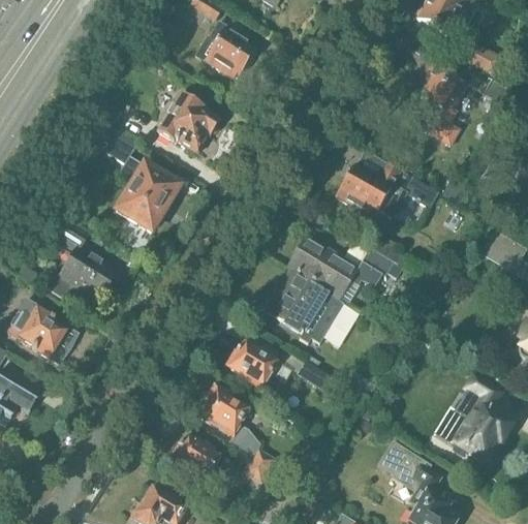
[(193,0),(191,3),(197,7),(216,19),(222,8),(208,0),(193,0)]
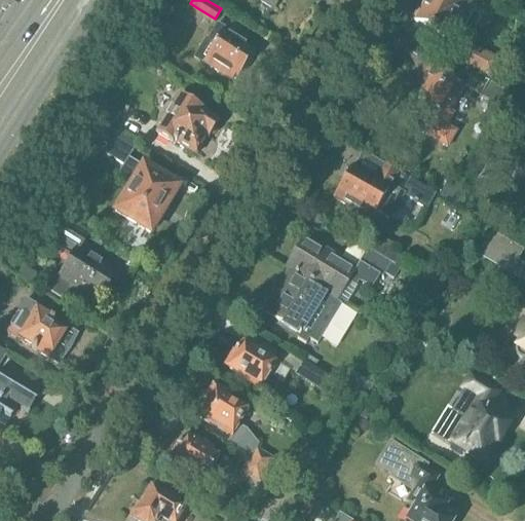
[(422,0),(414,17),(425,23),(439,30),(446,34),(456,39),(465,23),(455,16),(463,0),(422,0)]
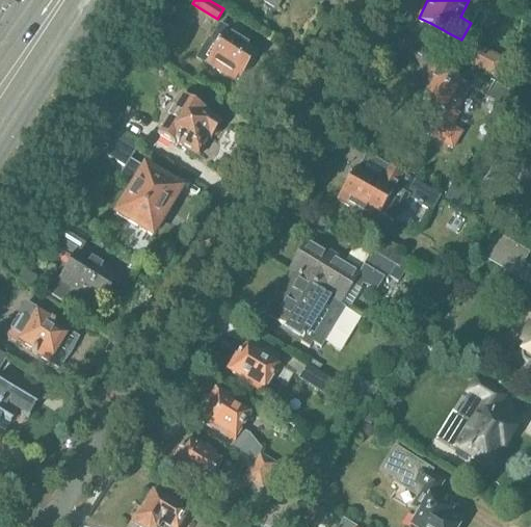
[(209,33),(196,54),(205,59),(235,77),(237,74),(240,75),(256,48),(236,35),(238,31),(220,21),(212,34),(209,33)]
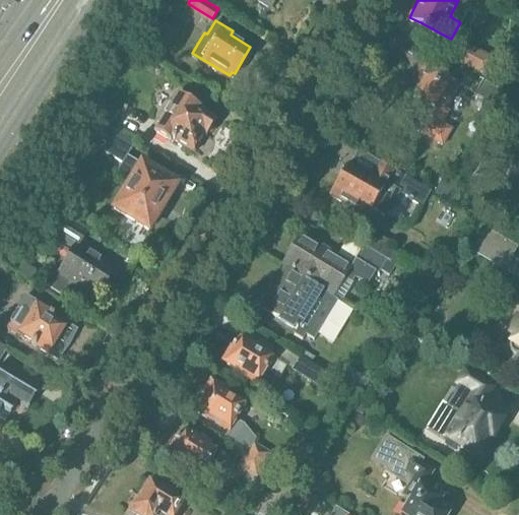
[(463,41),(455,56),(488,73),(496,58),(463,41)]
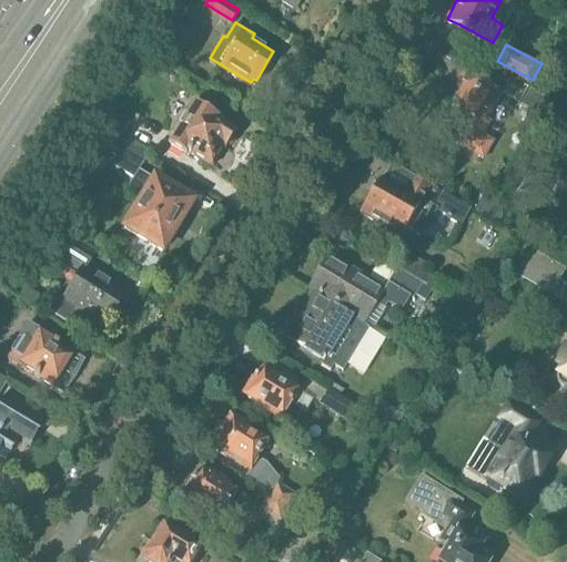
[(458,87),(452,99),(453,100),(452,102),(469,113),(455,139),(483,155),(494,136),(482,130),(490,116),(486,114),(502,90),(465,69),(458,81),(463,83),(461,88),(458,87)]
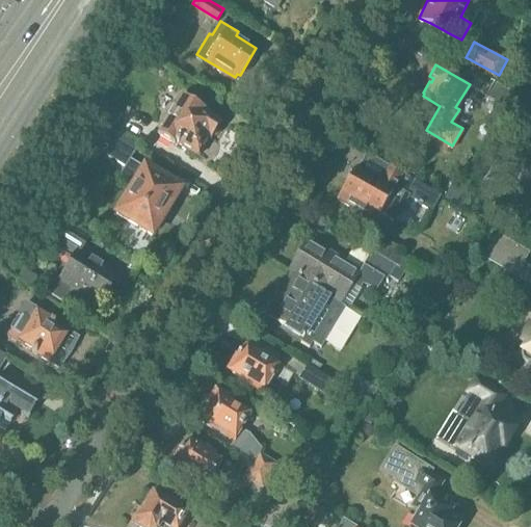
[(498,80),(490,95),(499,100),(492,111),(503,117),(518,93),(498,80)]
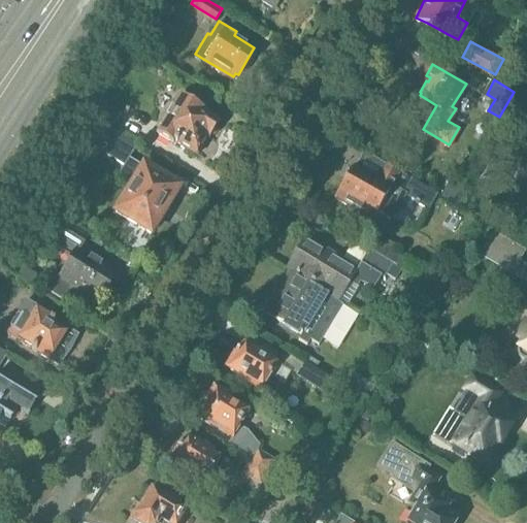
[(168,113),(161,126),(194,146),(197,141),(203,132),(209,135),(211,133),(216,132),(219,127),(218,123),(220,120),(203,109),(204,108),(197,103),(180,93),(173,105),(171,104),(166,113),(168,113)]
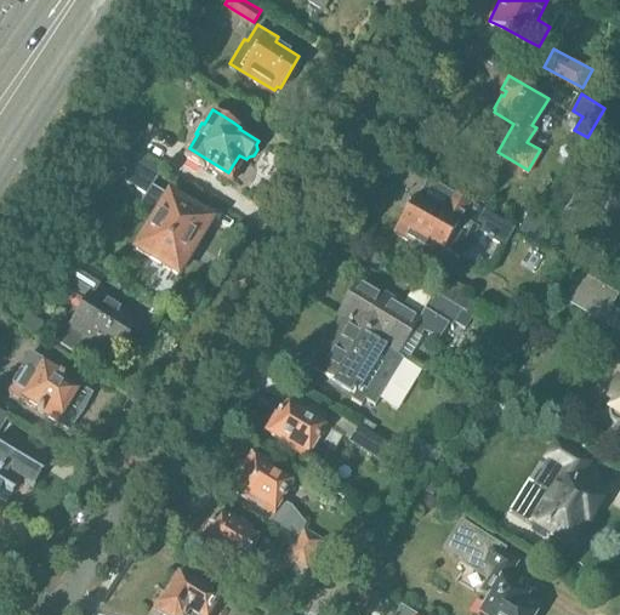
[(131,148),(121,164),(129,169),(124,177),(146,192),(152,181),(161,166),(131,148)]
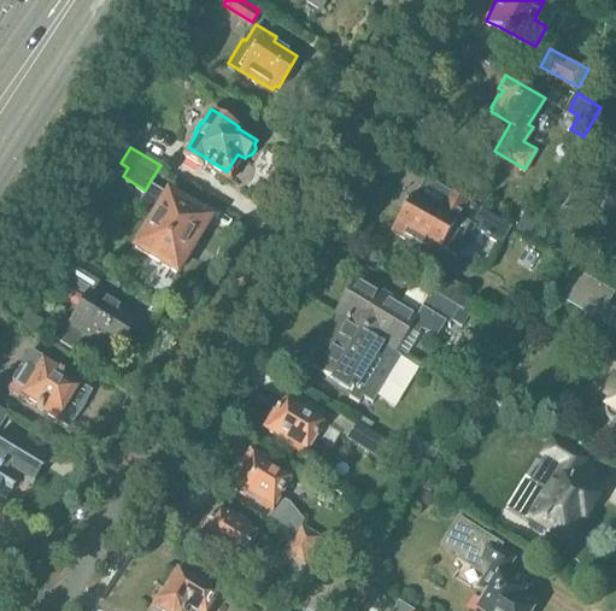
[(412,193),(393,224),(400,228),(402,233),(414,240),(417,238),(438,251),(443,244),(458,252),(459,250),(463,250),(469,240),(468,236),(475,223),(488,231),(487,233),(502,242),(511,224),(452,191),(429,176),(418,195),(412,193)]
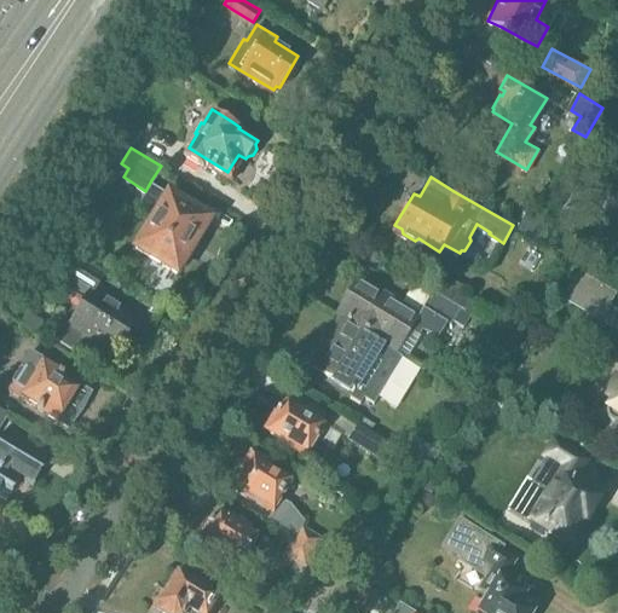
[(155,210),(134,243),(175,270),(209,217),(168,190),(156,209),(155,210)]
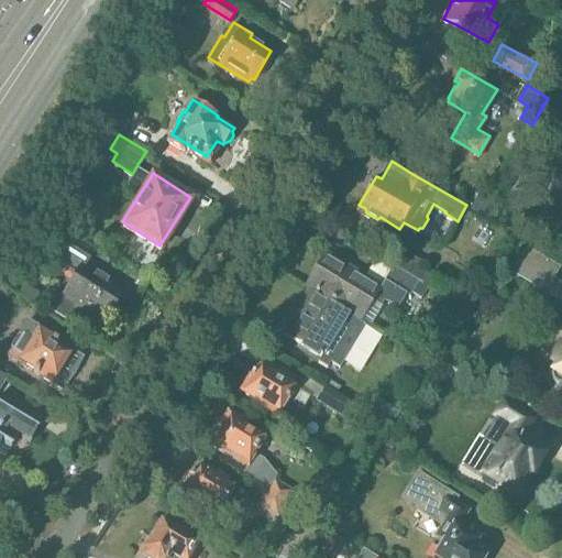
[(473,197),(470,204),(482,210),(486,205),(492,195),(478,187),(473,197)]
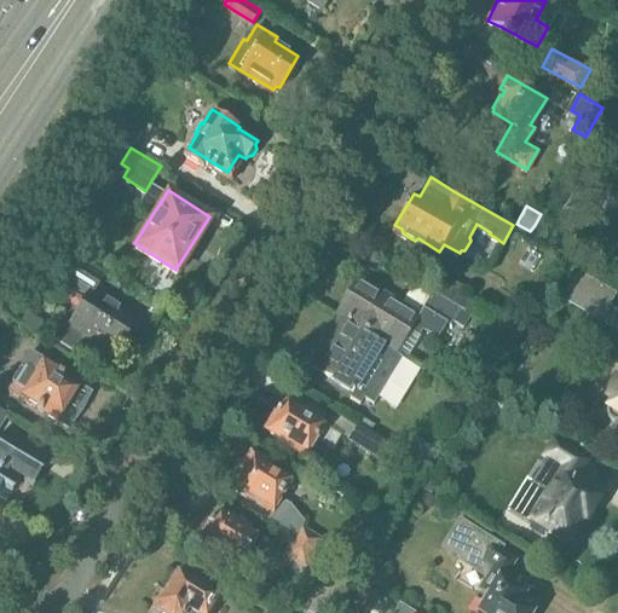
[(61,314),(50,331),(76,348),(88,330),(98,336),(97,339),(115,350),(114,351),(115,352),(136,319),(119,308),(122,304),(94,285),(96,284),(94,284),(102,273),(64,249),(51,270),(88,295),(70,322),(61,314)]
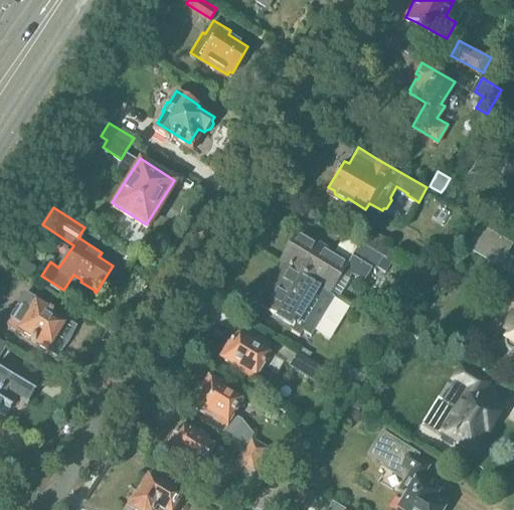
[(477,237),(470,248),(513,273),(513,257),(507,251),(513,241),(510,239),(483,225),(483,226),(476,237),(477,237)]
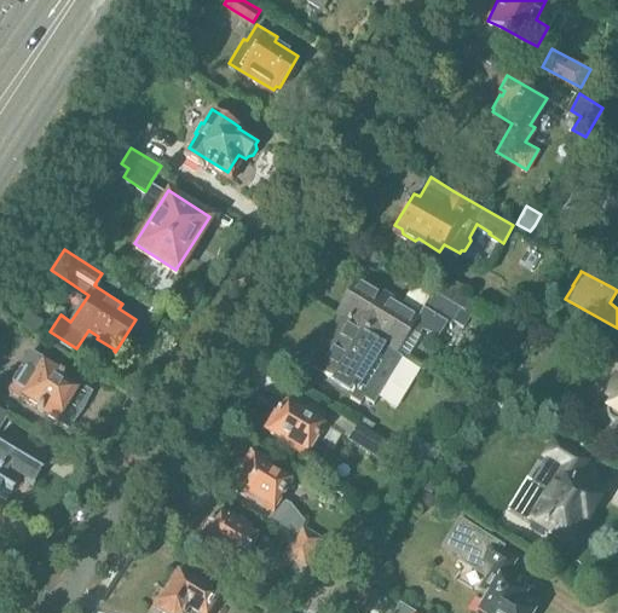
[(445,272),(434,289),(444,295),(466,308),(472,298),(463,293),(467,284),(445,272)]
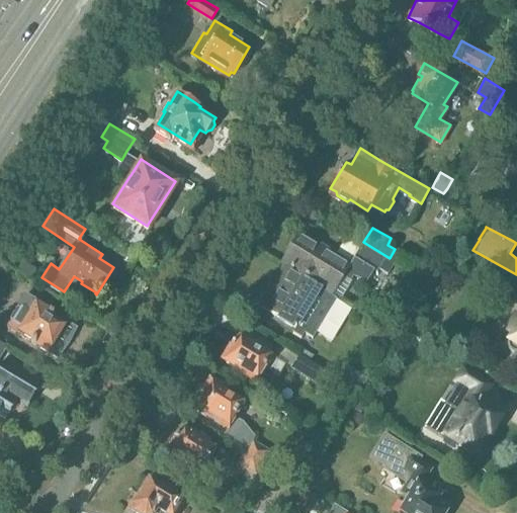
[(300,231),(282,259),(287,262),(321,283),(339,294),(352,272),(366,278),(374,266),(377,268),(378,265),(388,271),(392,265),(394,260),(392,259),(390,258),(371,247),(363,242),(362,242),(350,262),(335,252),(300,231)]
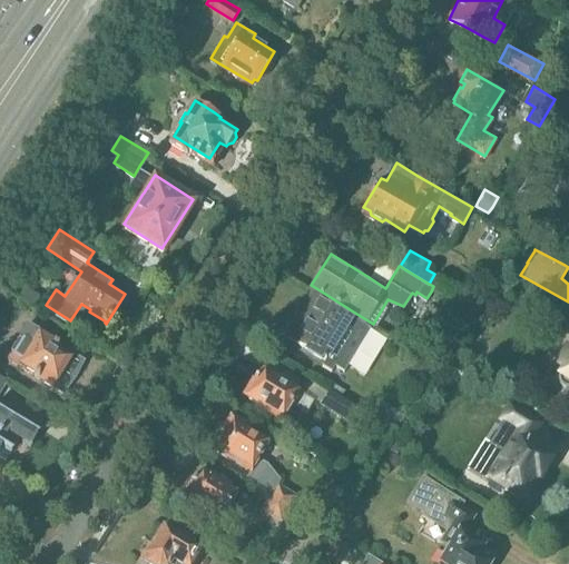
[(27,284),(21,294),(35,303),(41,293),(27,284)]
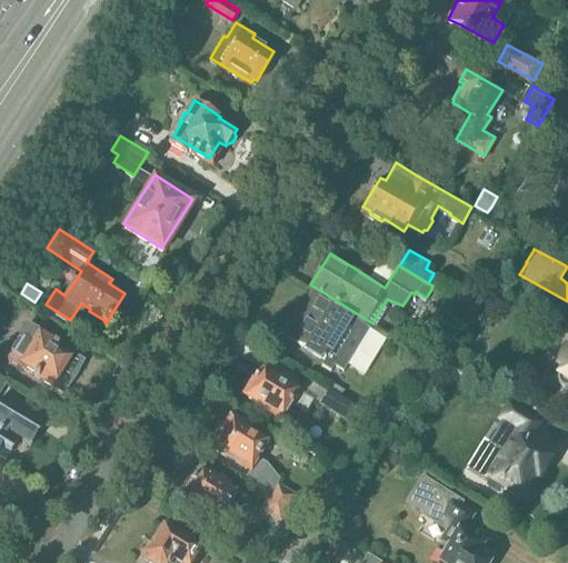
[(300,313),(288,333),(326,357),(322,362),(331,368),(336,362),(345,368),(372,323),(352,311),(316,288),(307,303),(304,301),(297,312),(300,313)]
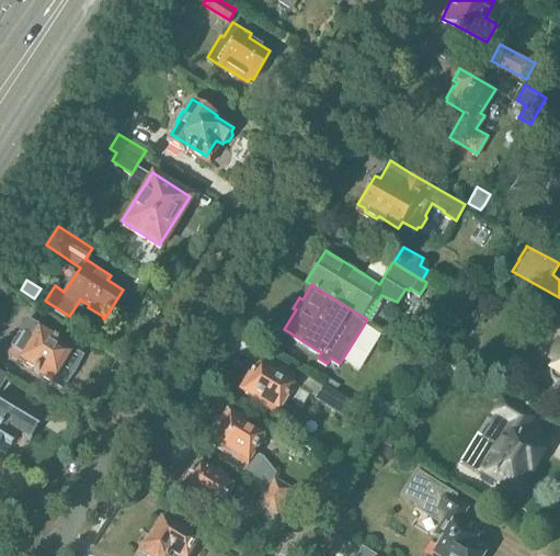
[(19,329),(7,349),(19,356),(63,384),(83,352),(26,317),(19,329)]
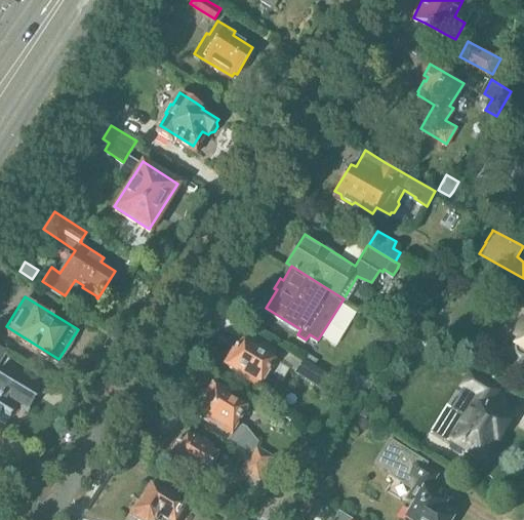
[(523,328),(512,348),(523,355),(523,328)]
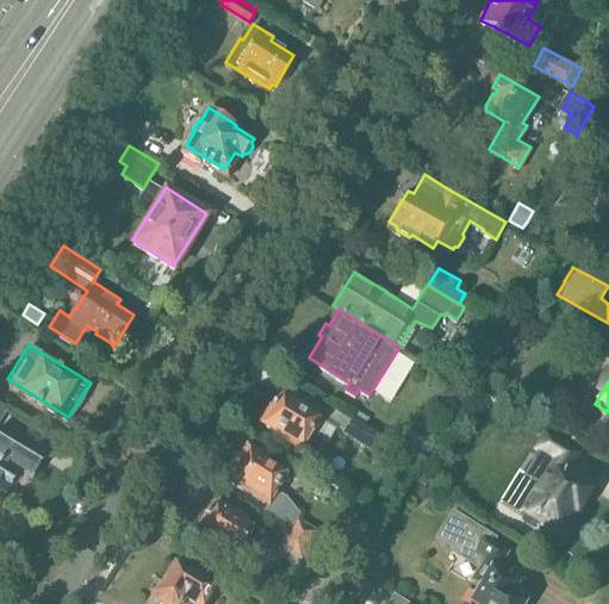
[(272,405),(261,422),(298,443),(302,446),(303,443),(304,443),(317,452),(322,443),(324,440),(327,441),(336,427),(283,393),(277,403),(273,400),(271,404),(272,405)]
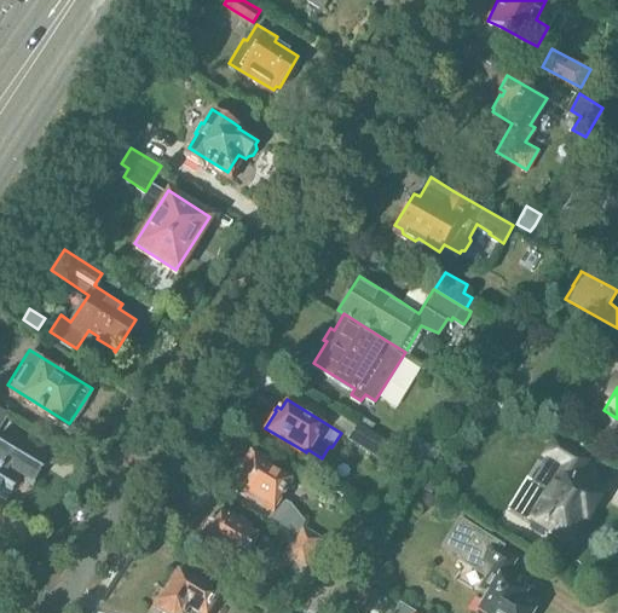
[(357,421),(347,437),(368,450),(390,464),(398,469),(400,464),(408,454),(357,421)]
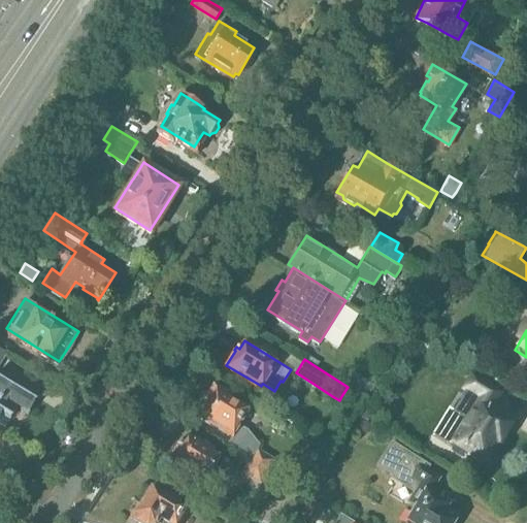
[(462,415),(451,433),(452,434),(465,444),(463,447),(470,451),(483,459),(494,442),(498,445),(500,440),(503,440),(507,433),(507,430),(517,417),(493,402),(501,390),(491,384),(482,378),(473,372),(471,371),(463,385),(464,385),(468,388),(454,410),(462,415)]
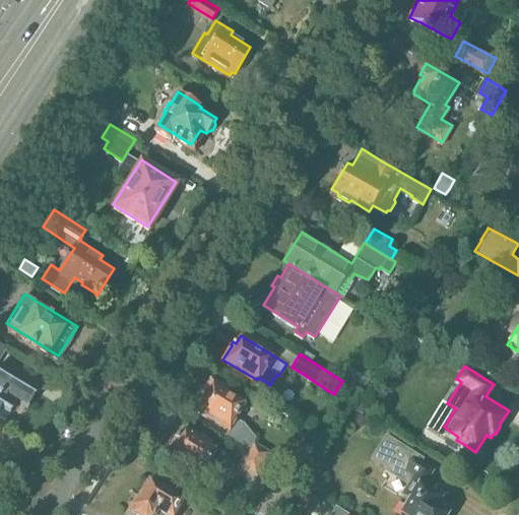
[(0,415),(5,420),(11,409),(17,398),(27,404),(36,392),(11,378),(0,371),(0,415)]
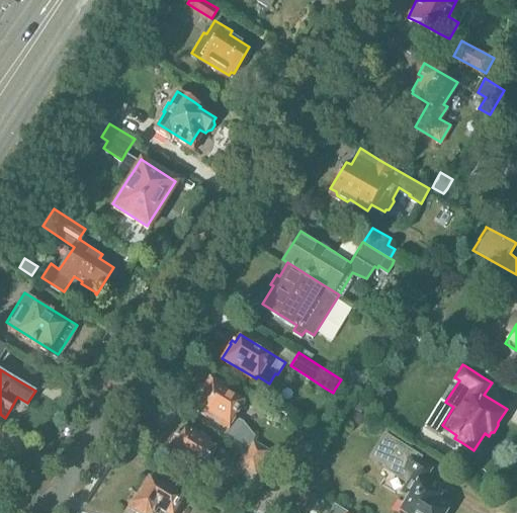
[(200,397),(195,405),(228,425),(249,438),(253,432),(244,420),(235,415),(244,400),(208,377),(198,396),(200,397)]
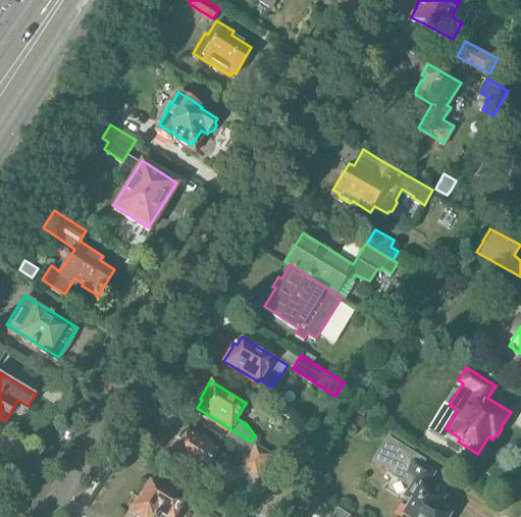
[(175,437),(167,451),(202,473),(211,459),(218,463),(225,460),(228,457),(185,428),(179,435),(176,434),(175,437)]
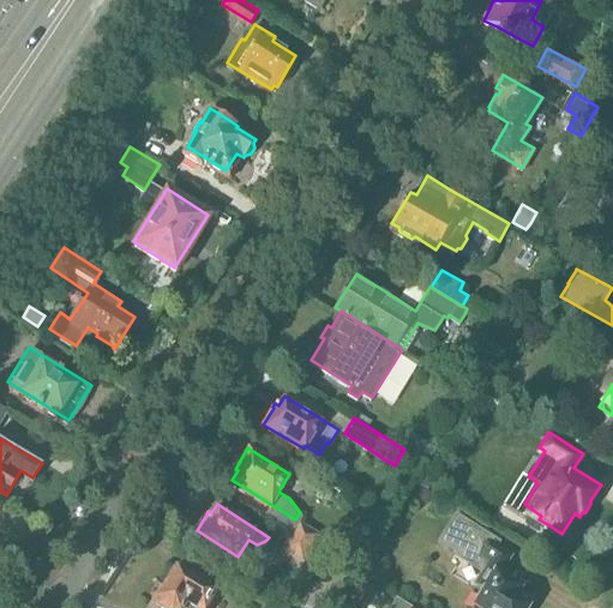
[(457,511),(443,535),(469,551),(467,555),(485,566),(476,581),(485,587),(473,607),(474,607),(526,607),(533,596),(518,588),(520,585),(499,572),(511,552),(497,542),(499,537),(457,511)]
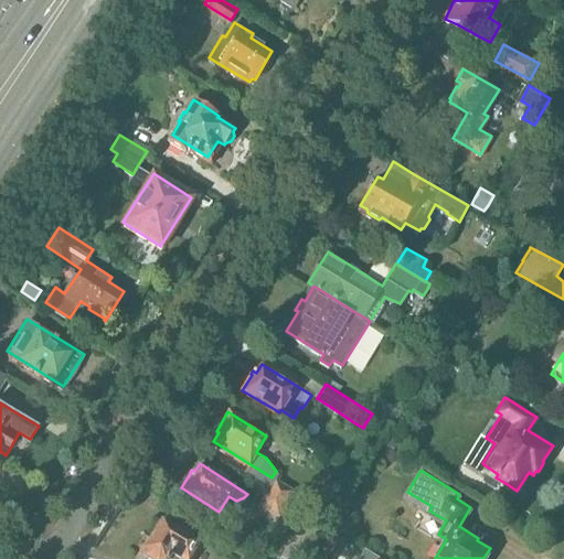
[(272,477),(265,488),(287,502),(294,491),(272,477)]
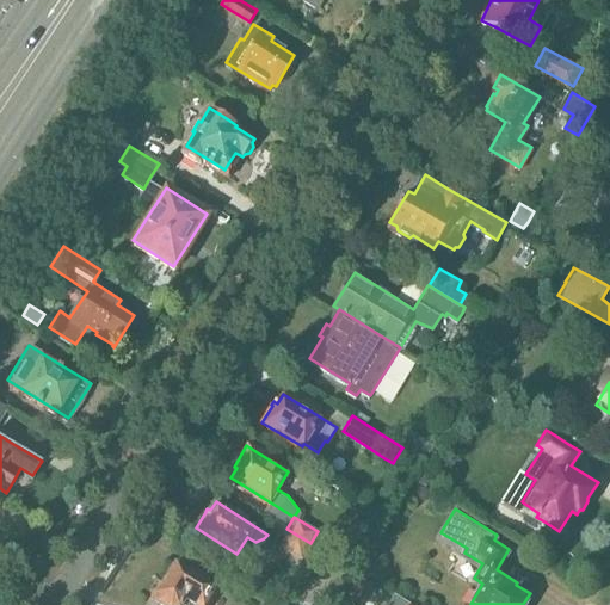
[(287,529),(279,542),(322,568),(331,555),(310,543),(287,529)]
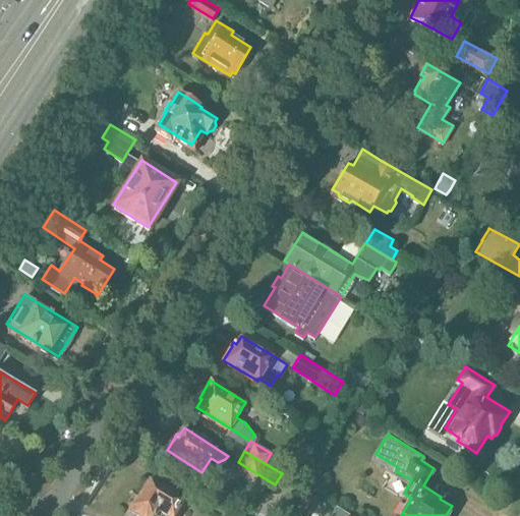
[(140,493),(132,504),(134,511),(140,515),(151,515),(153,515),(155,511),(163,515),(173,515),(185,498),(149,476),(139,493),(140,493)]
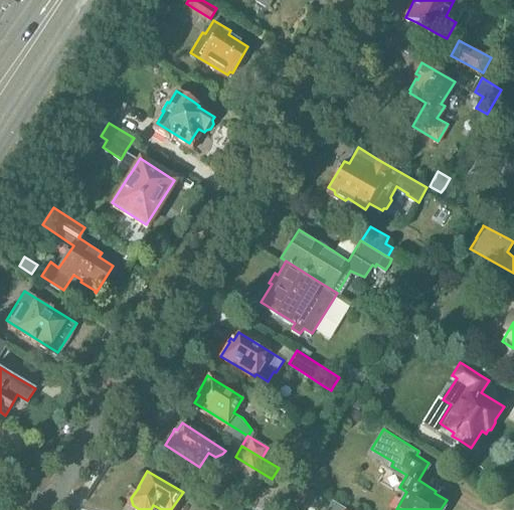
[(351,509),(334,499),(326,509),(351,509)]
